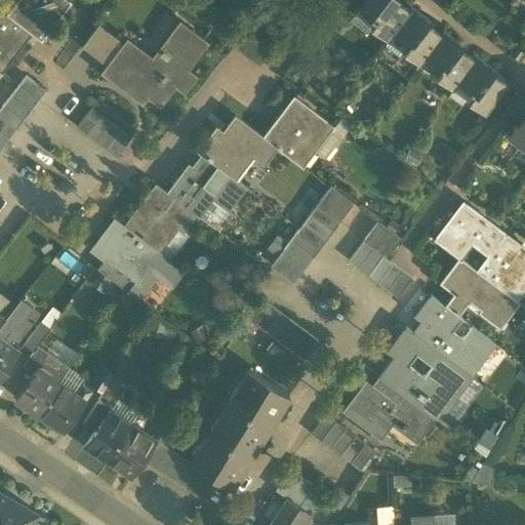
[(19,0),(8,15),(26,30),(40,40),(56,18),(51,15),(63,0),(19,0)]
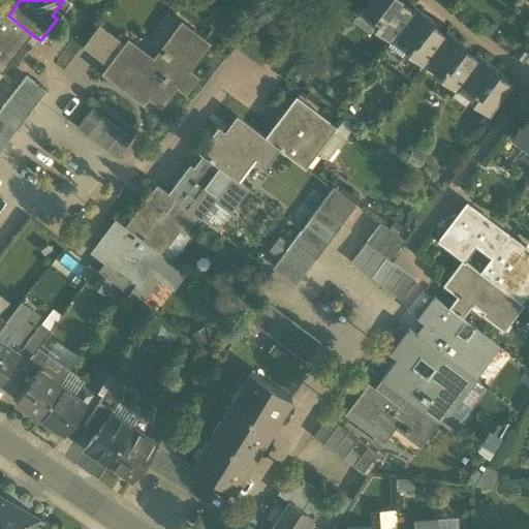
[(390,41),(396,33),(412,11),(399,2),(400,0),(369,0),(363,9),(380,23),(374,30),(390,41)]
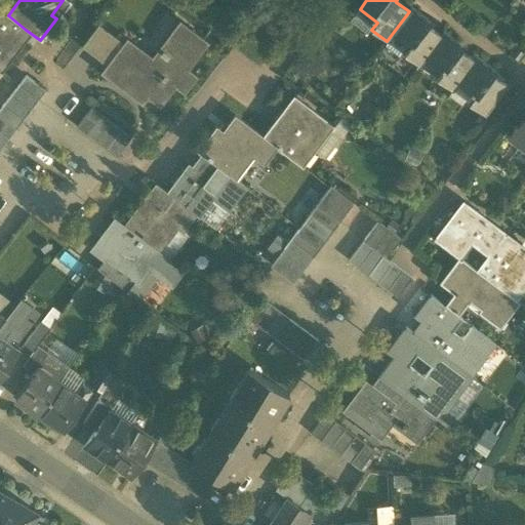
[(419,66),(426,57),(442,36),(429,27),(432,23),(411,8),(409,11),(393,33),(409,46),(403,54),(419,66)]
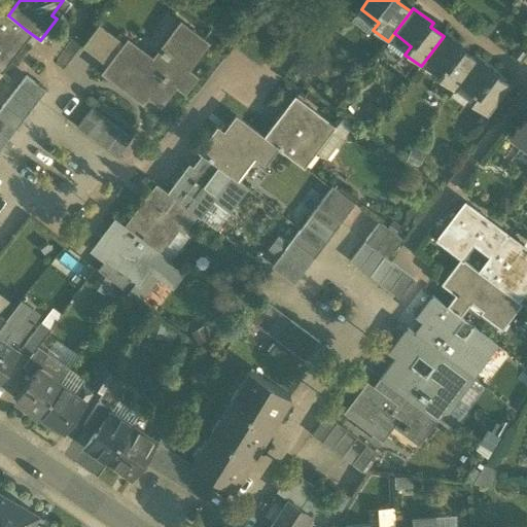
[(0,71),(0,72),(11,57),(7,54),(26,30),(8,15),(0,9),(0,71)]
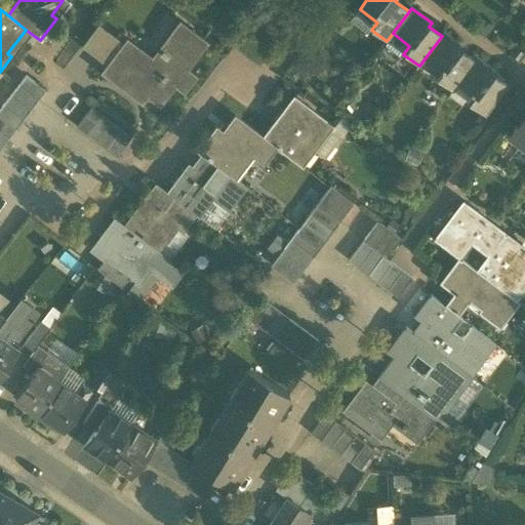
[(368,35),(371,30),(377,23),(360,9),(351,22),(368,35)]
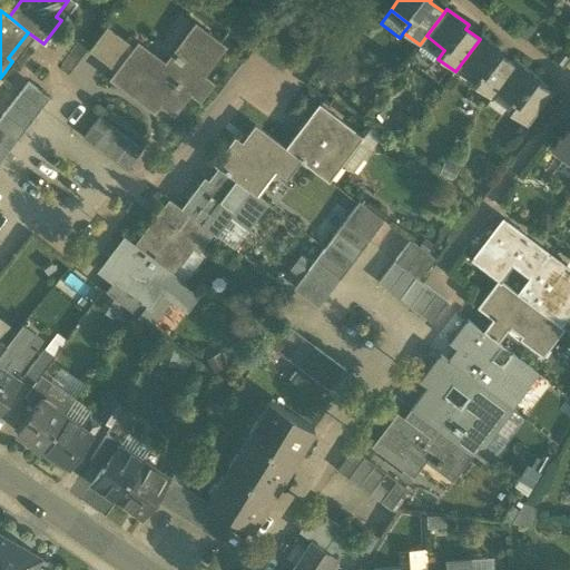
[(522,19),(513,31),(527,41),(536,29),(522,19)]
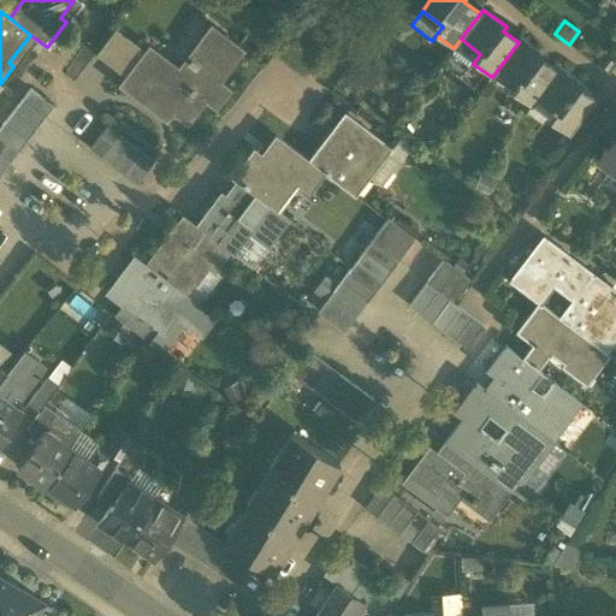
[(178,69),(150,48),(147,52),(183,78),(193,65),(189,63),(214,29),(211,27),(178,69)]
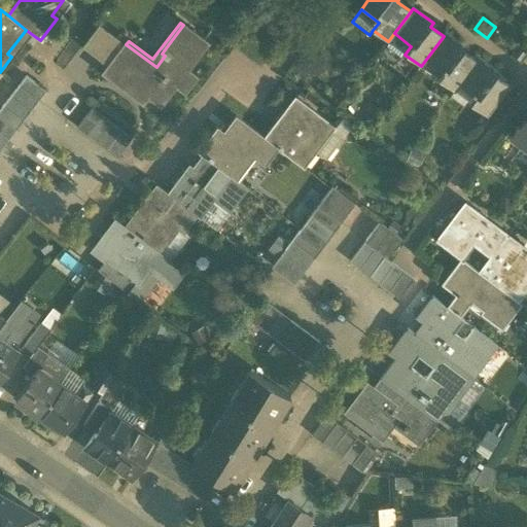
[(81,47),(101,62),(118,38),(99,24),(81,47)]
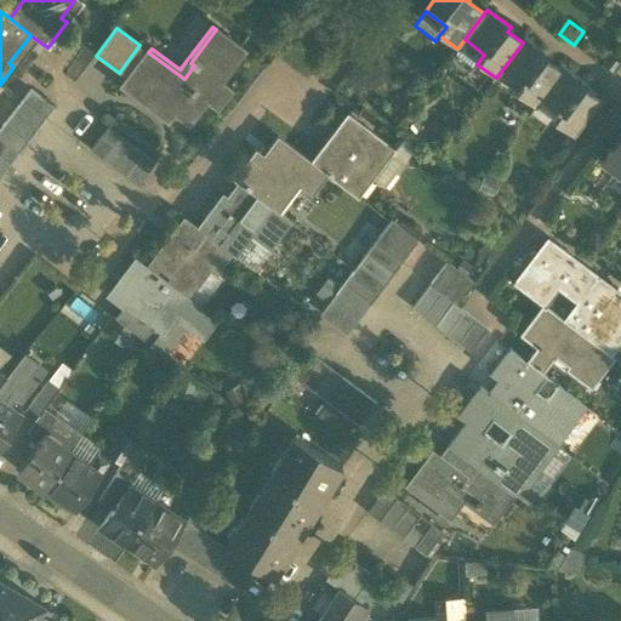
[(175,115),(188,126),(208,101),(217,108),(231,90),(220,81),(244,50),(216,29),(191,63),(194,66),(184,79),(148,52),(152,49),(151,47),(147,51),(140,45),(119,73),(126,79),(120,86),(151,109),(157,102),(175,115)]
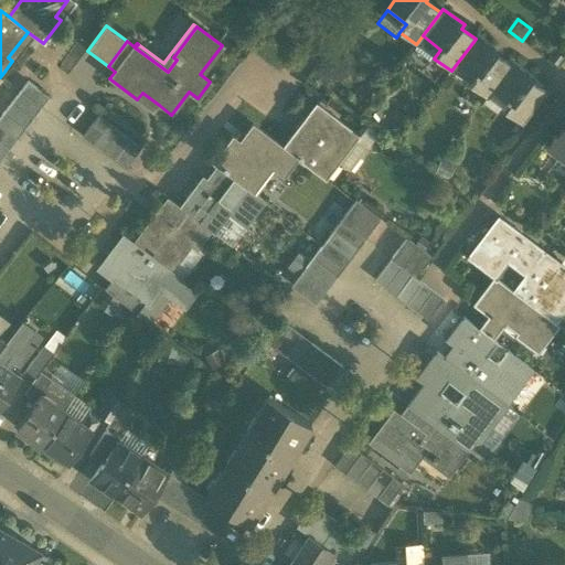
[(416,44),(434,59),(440,50),(423,35),(416,44)]
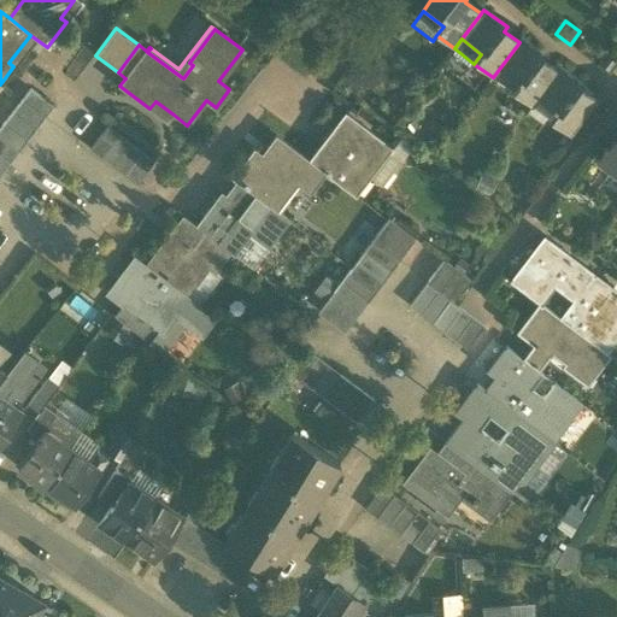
[(532,106),(538,98),(558,71),(542,60),(546,57),(522,39),(519,42),(500,68),(519,83),(513,93),(532,106)]
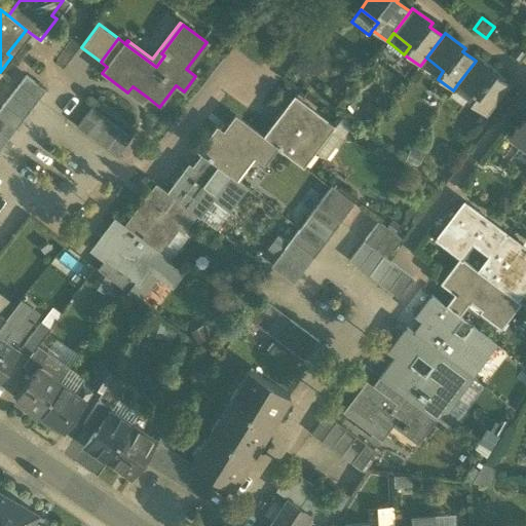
[(420,66),(438,79),(443,71),(426,58),(420,66)]
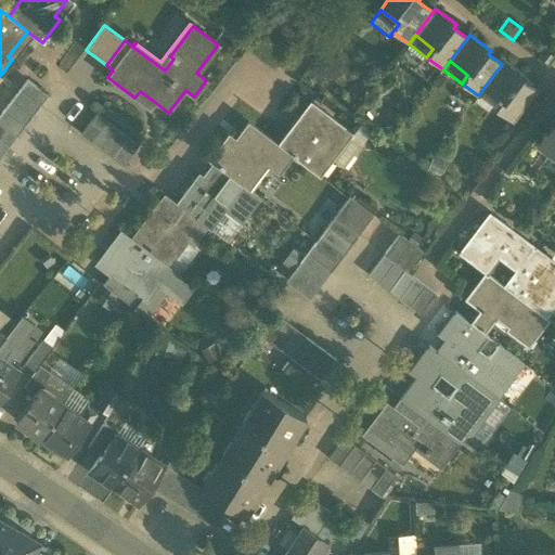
[(504,61),(502,64),(483,88),(499,99),(492,107),(513,123),(537,91),(521,80),(525,76),(504,61)]
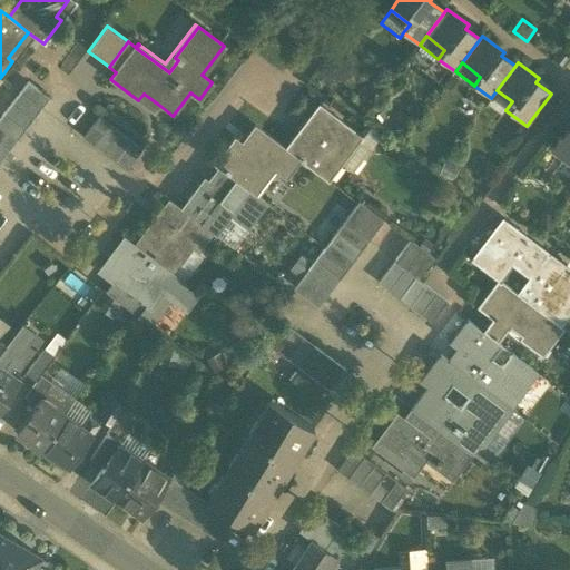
[(28,82),(20,92),(41,109),(49,98),(28,82)]
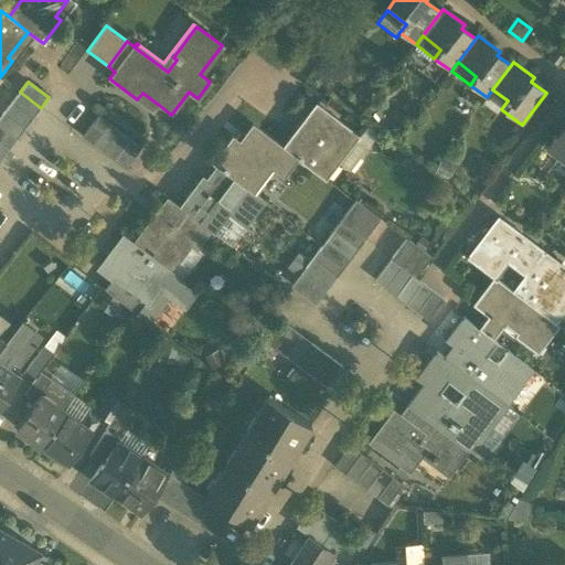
[(492,89),(487,97),(482,103),(498,115),(501,109),(508,100),(492,89)]
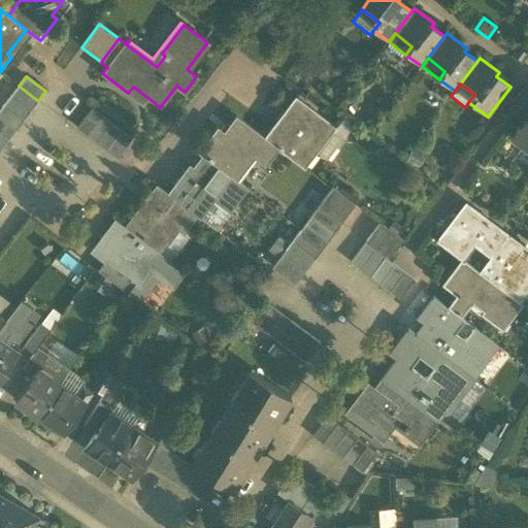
[(19,86),(11,96),(31,110),(38,101),(19,86)]
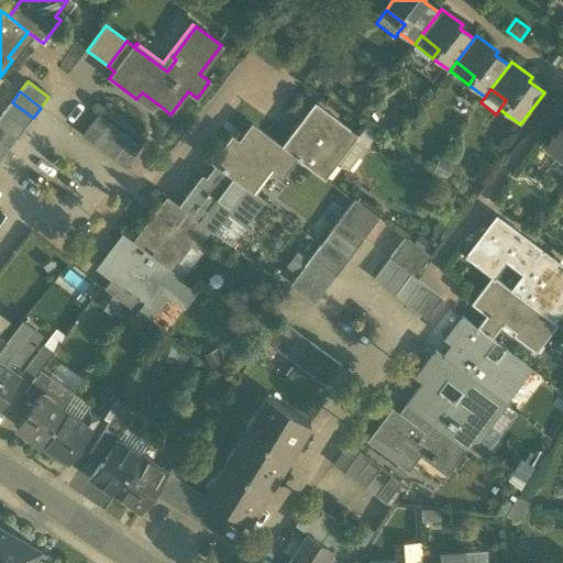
[(153,112),(158,105),(142,92),(136,99),(153,112)]
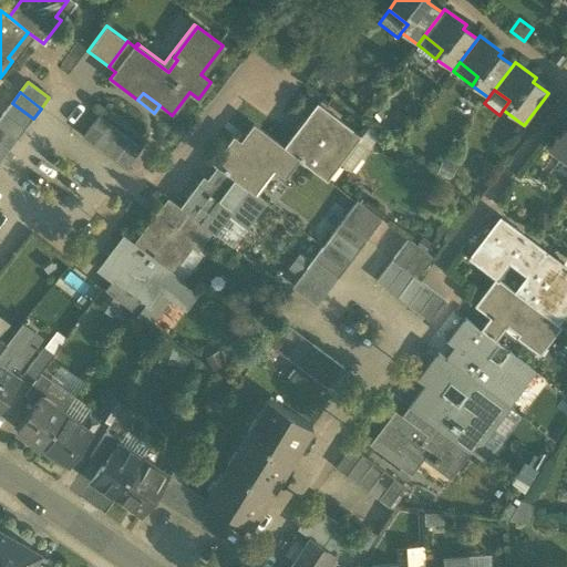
[(12,103),(4,113),(26,130),(33,119),(12,103)]
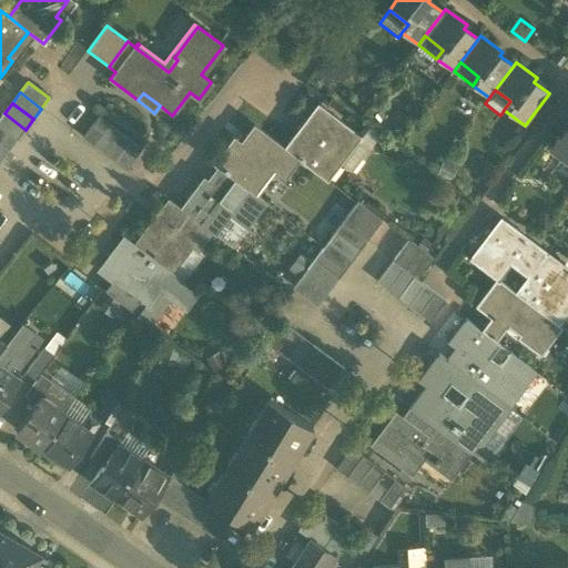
[(297,130),(284,148),(300,160),(327,181),(341,164),(362,137),(317,103),(304,122),(307,125),(302,133),(297,130)]
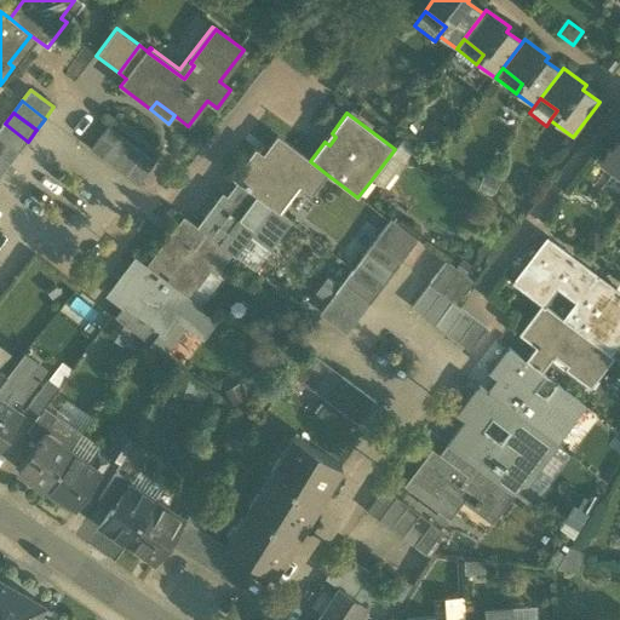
[(5,124),(0,128),(0,138),(18,153),(28,142),(5,124)]
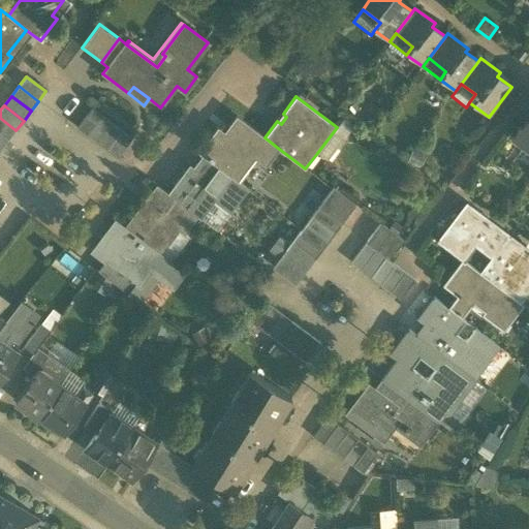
[(78,128),(88,135),(102,116),(93,109),(78,128)]
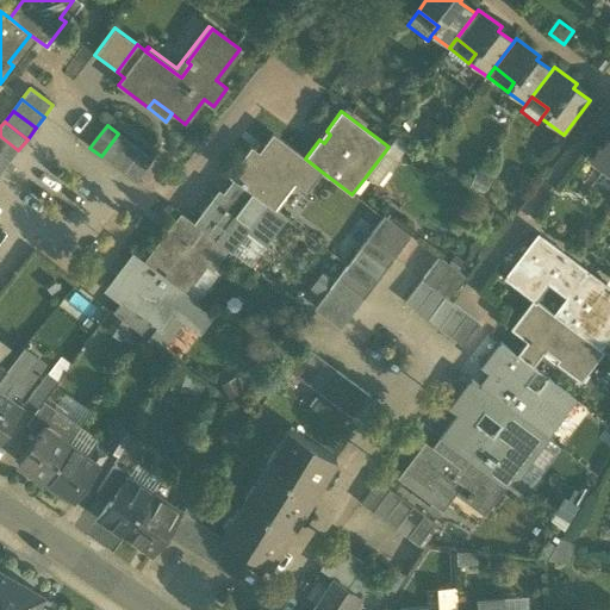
[(592,159),(609,134),(609,130),(590,156),(592,159)]
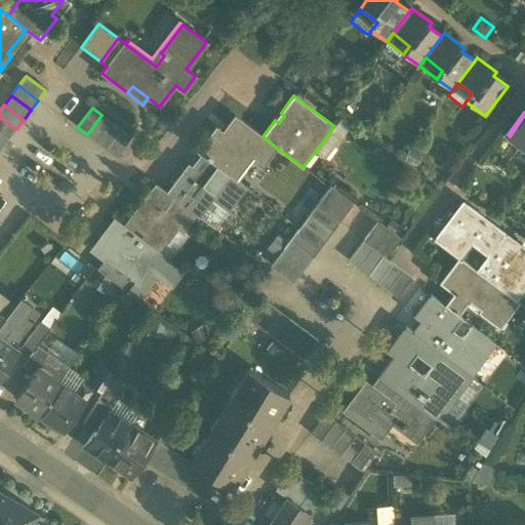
[(281,113),(275,120),(279,123),(284,116),(281,113)]
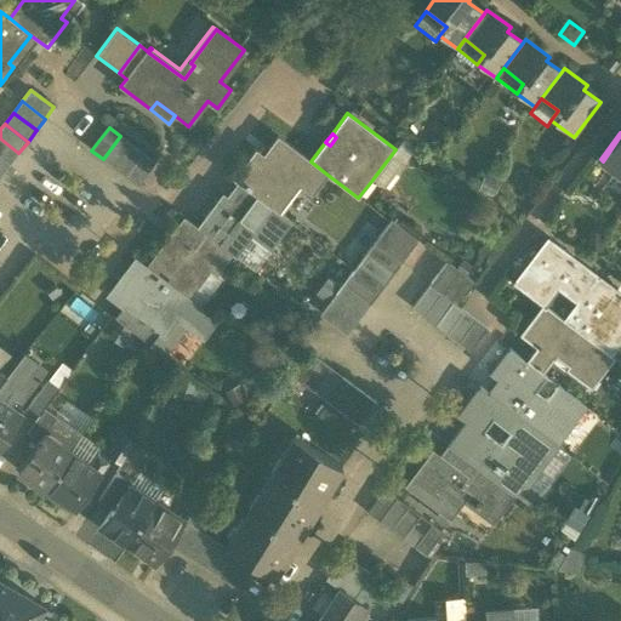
[(103,159),(114,169),(132,146),(120,136),(103,159)]
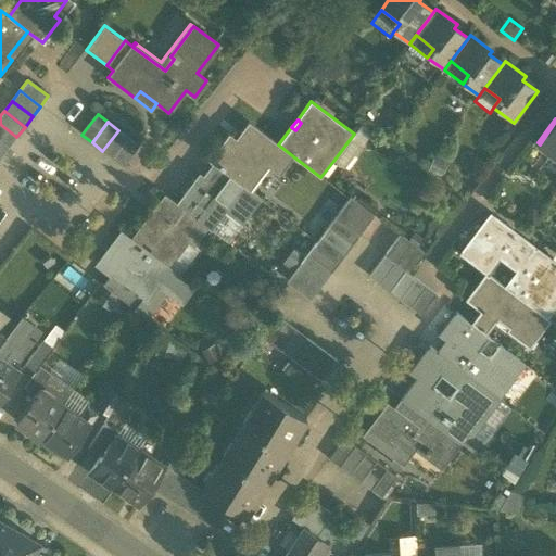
[(555,122),(540,144),(555,156),(555,122)]
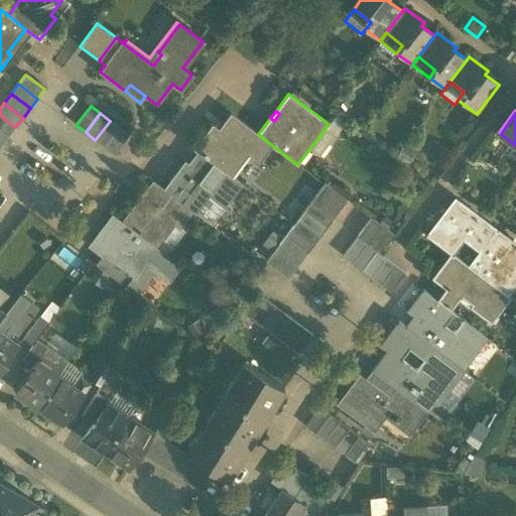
[(194,148),(197,151),(233,178),(249,156),(259,163),(272,145),(258,134),(242,122),(230,114),(219,129),(212,124),(194,148)]
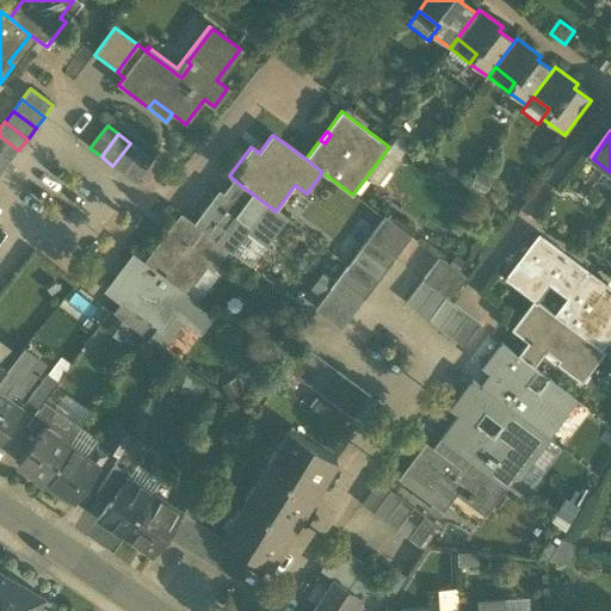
[(0,136),(0,154),(10,162),(18,150),(0,136)]
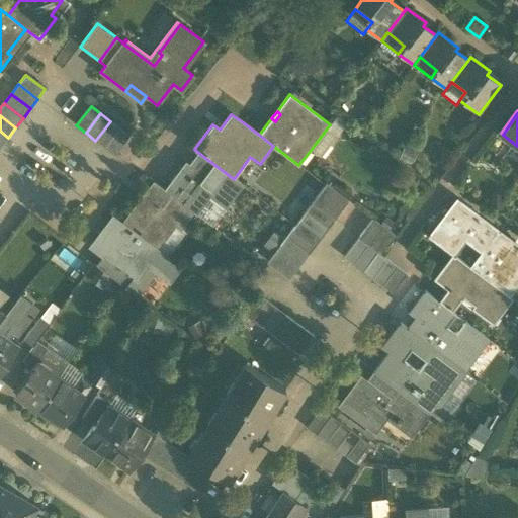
[(337,115),(330,124),(311,150),(321,158),(347,123),(337,115)]
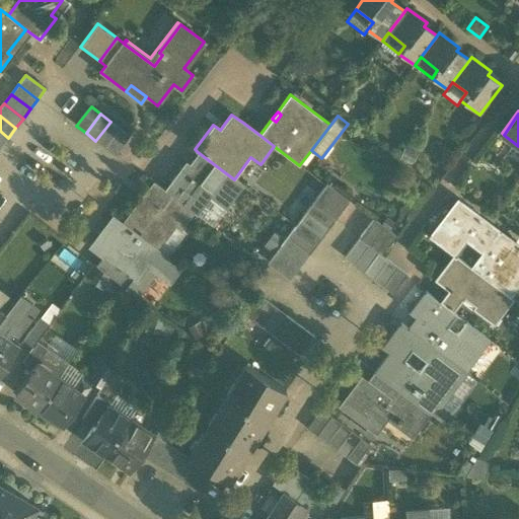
[(120,129),(110,122),(95,141),(105,148),(120,129)]
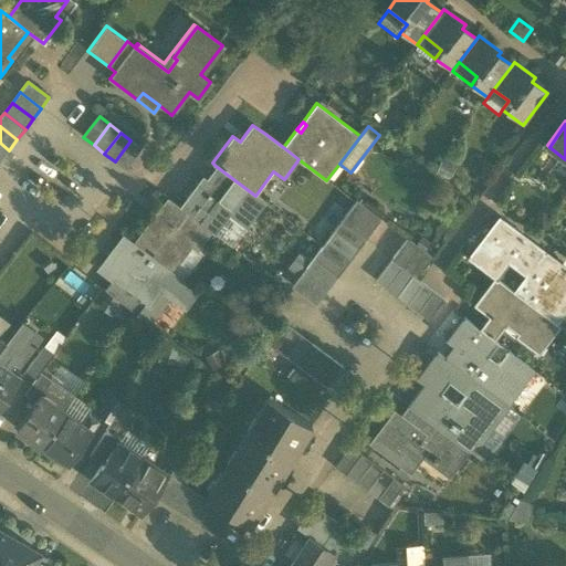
[(115,161),(125,169),(142,148),(130,140),(115,161)]
